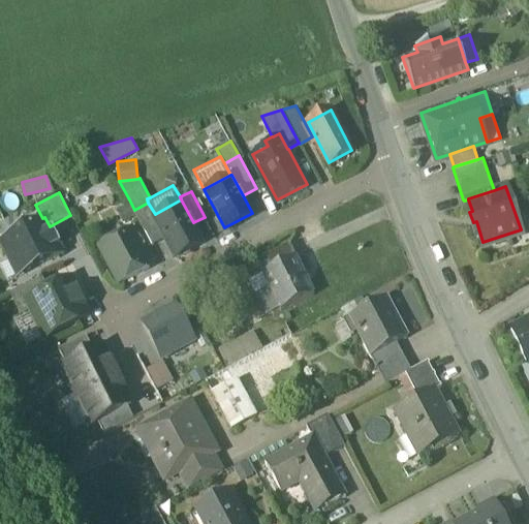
[(134,210),(129,199),(115,208),(122,221),(135,213),(134,210)]
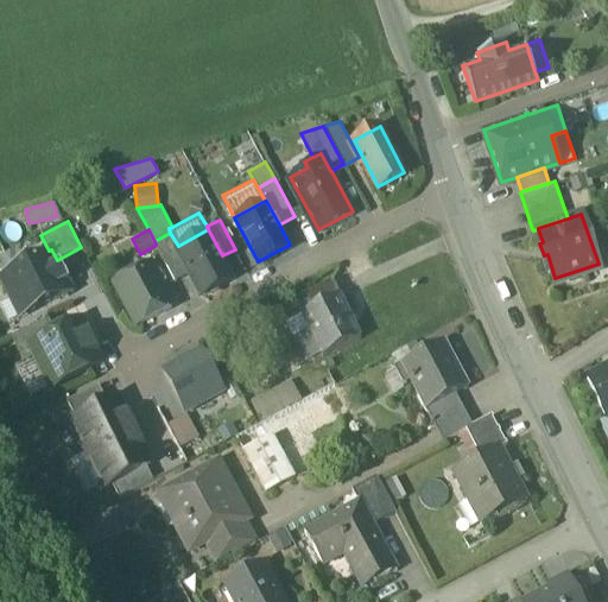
[(189,271),(201,292),(220,283),(219,282),(232,274),(222,255),(208,229),(178,246),(177,247),(189,271)]
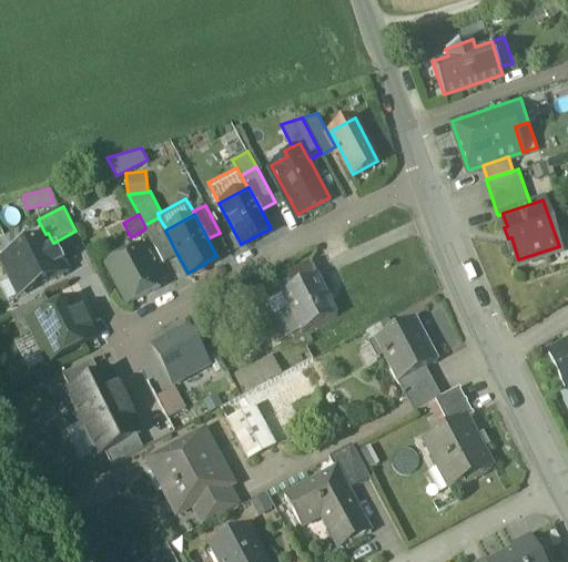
[(145,228),(162,261),(176,253),(165,231),(166,230),(159,217),(144,225),(145,228)]
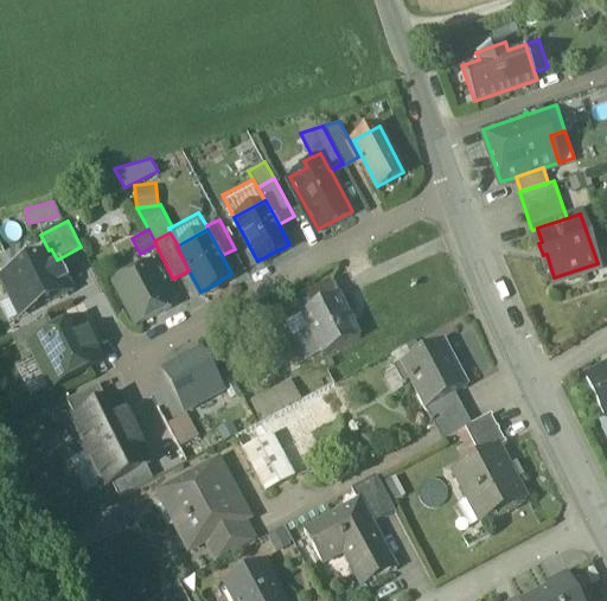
[(10,292),(12,295),(18,292),(27,309),(70,287),(66,279),(69,277),(59,259),(57,260),(51,249),(49,250),(1,274),(10,292)]
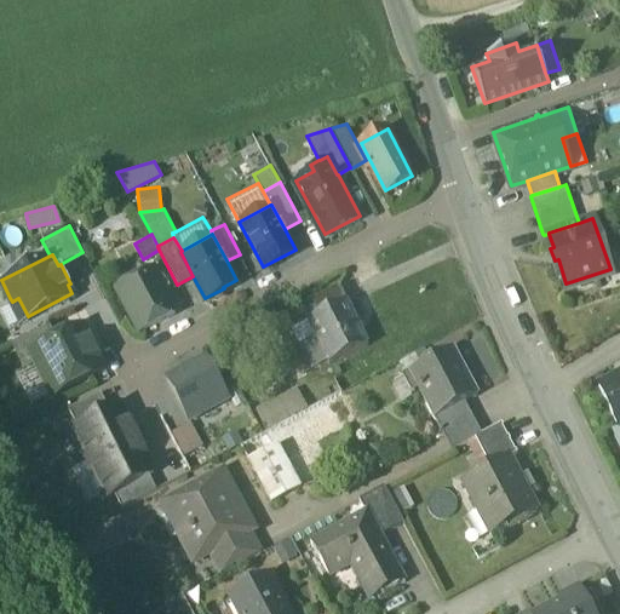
[(118,285),(141,327),(174,309),(151,268),(118,285)]
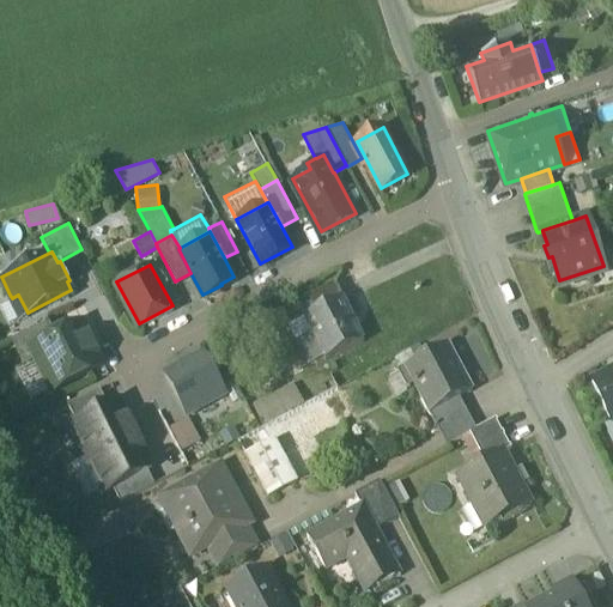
[(296,299),(303,314),(343,295),(334,280),(296,299)]
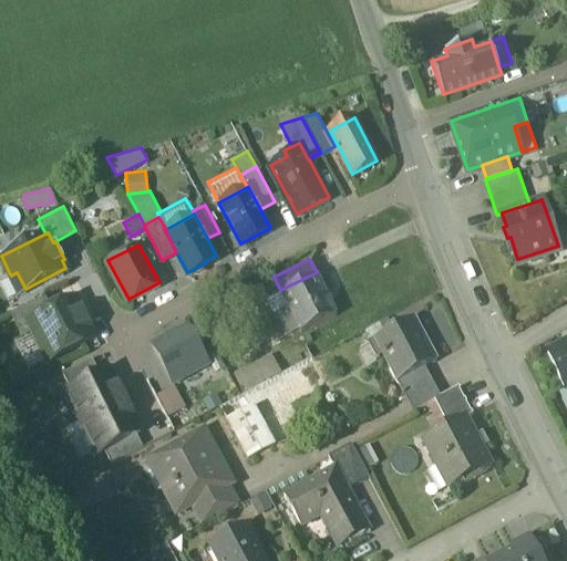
[(11,276),(9,272),(0,277),(0,283),(7,298),(19,291),(11,276)]
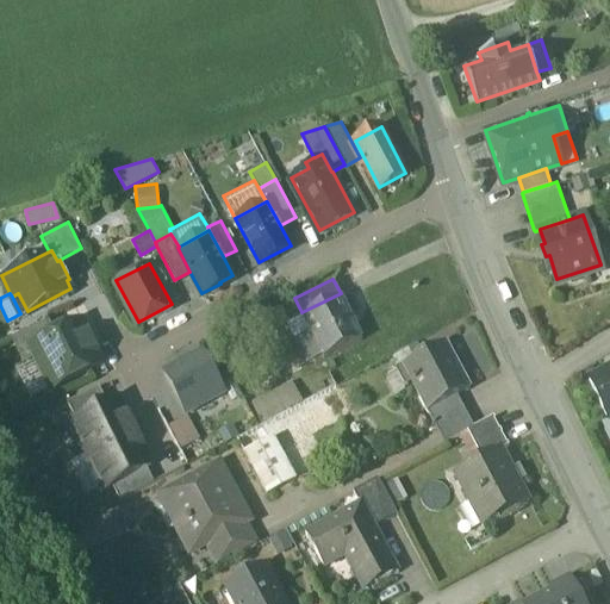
[(20,313),(27,311),(18,293),(12,297),(20,313)]
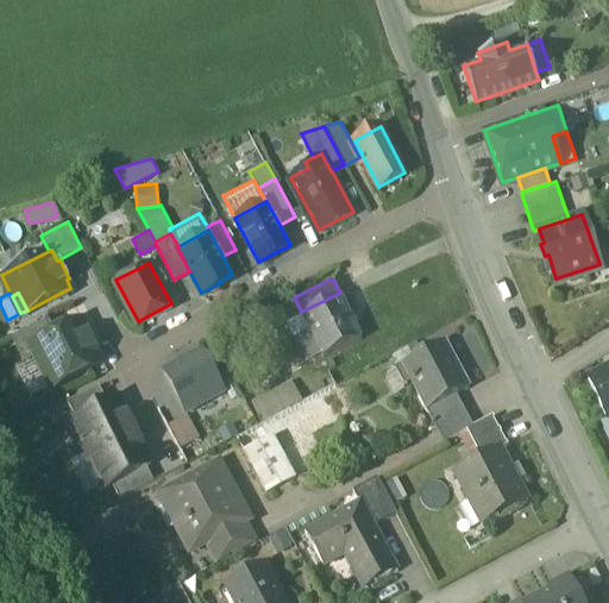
[(321,352),(322,355),(362,335),(340,293),(301,312),(309,328),(321,352)]
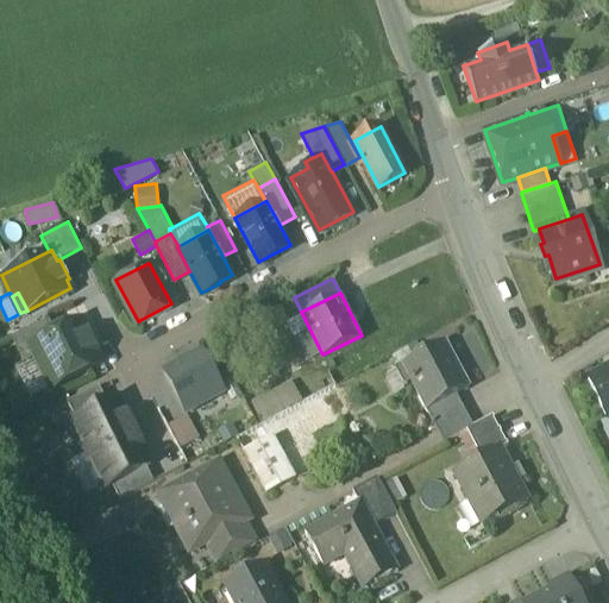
[(309,328),(301,312),(284,321),(292,337),(309,328)]
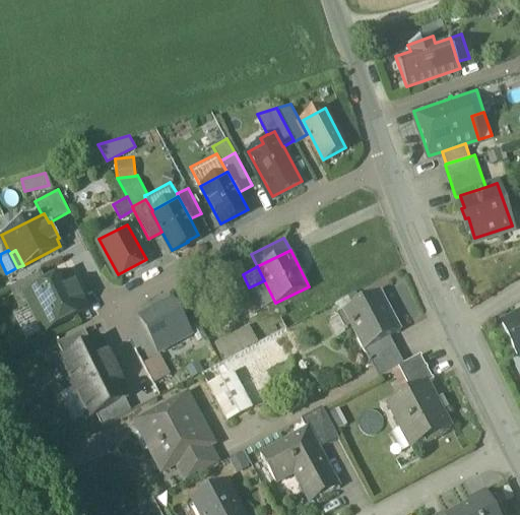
[(9,285),(19,306),(29,301),(26,294),(50,281),(43,268),(9,285)]
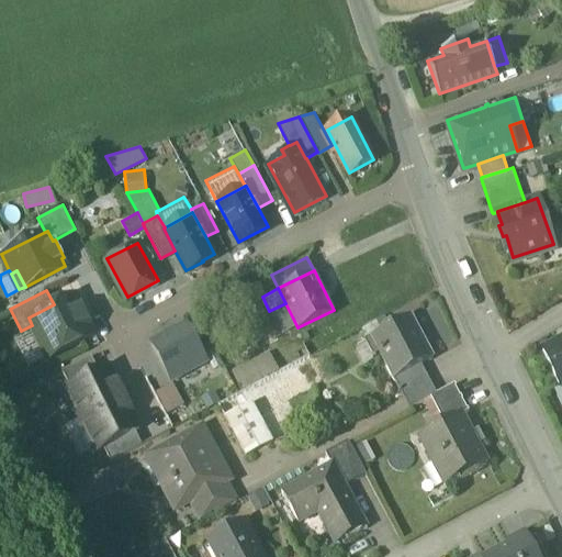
[(32,325),(41,343),(59,349),(94,331),(76,293),(54,304),(29,318),(32,325)]
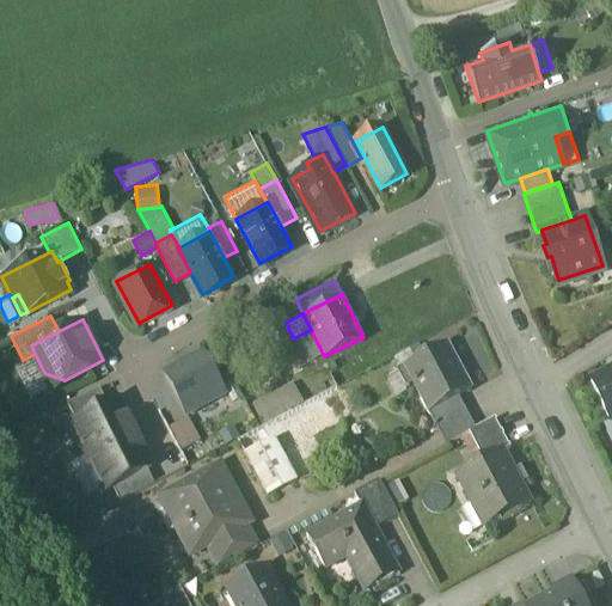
[(289,340),(301,365),(323,354),(311,330),(293,338),(289,340)]
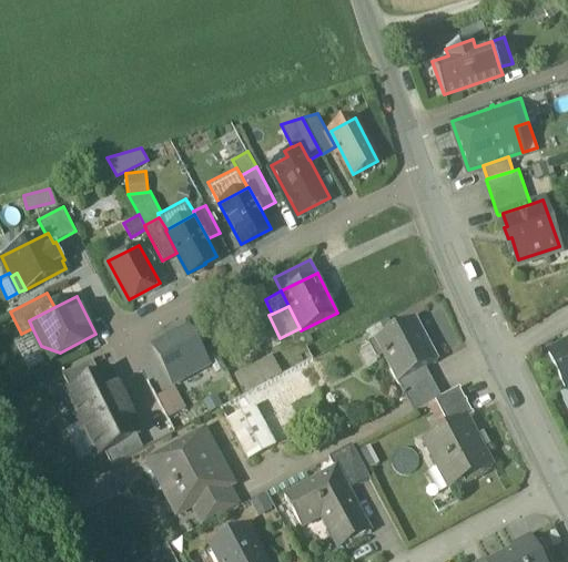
[(398,378),(401,384),(428,369),(426,365),(438,358),(428,339),(426,340),(419,328),(422,327),(415,314),(375,335),(385,353),(398,378)]
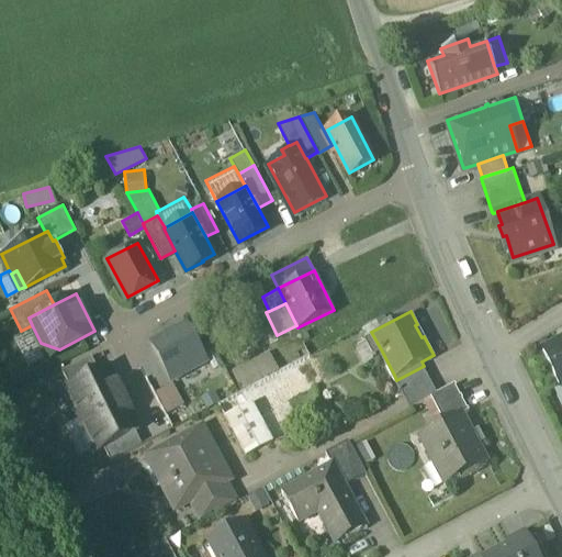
[(152,341),(170,376),(205,357),(187,322),(152,341)]
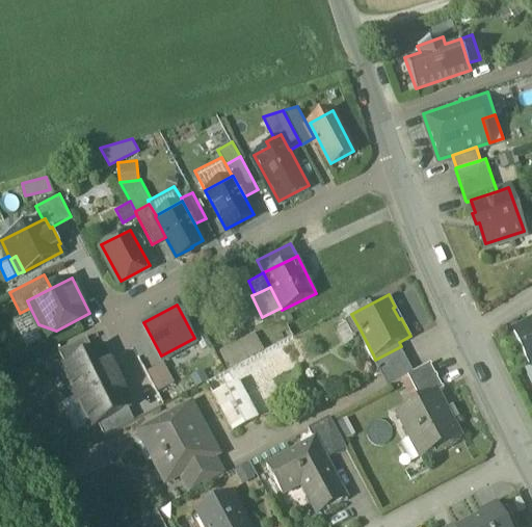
[(30,308),(20,313),(11,317),(26,345),(45,336),(38,324),(30,308)]
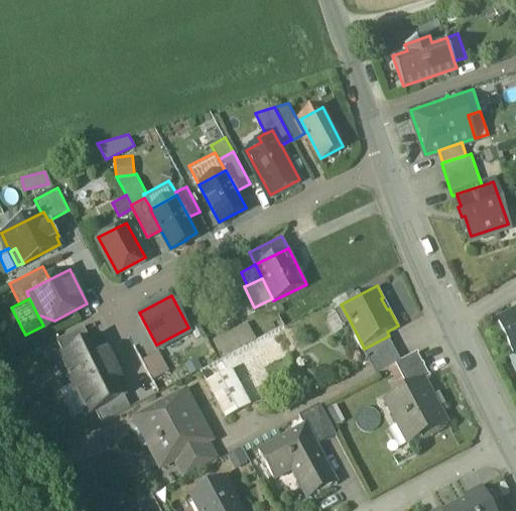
[(350,321),(341,304),(336,307),(336,308),(326,313),(334,328),(350,321)]
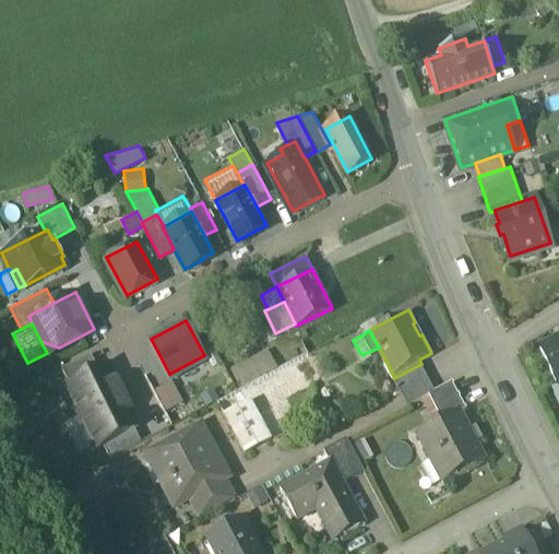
[(540,344),(558,382),(558,333),(556,336),(556,337),(540,344)]
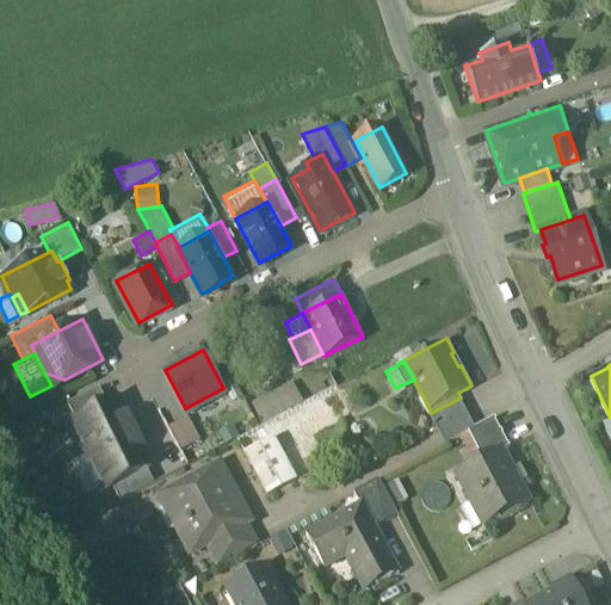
[(51,386),(65,380),(44,372),(51,386)]
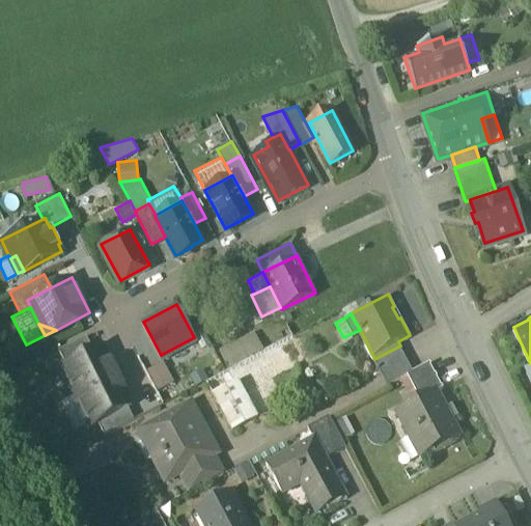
[(217,347),(227,366),(263,347),(253,328),(217,347)]
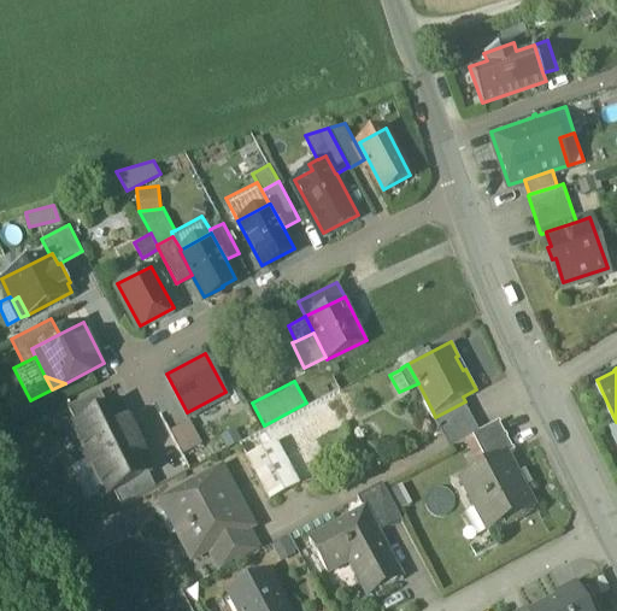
[(339,386),(328,392),(342,419),(353,413),(339,386)]
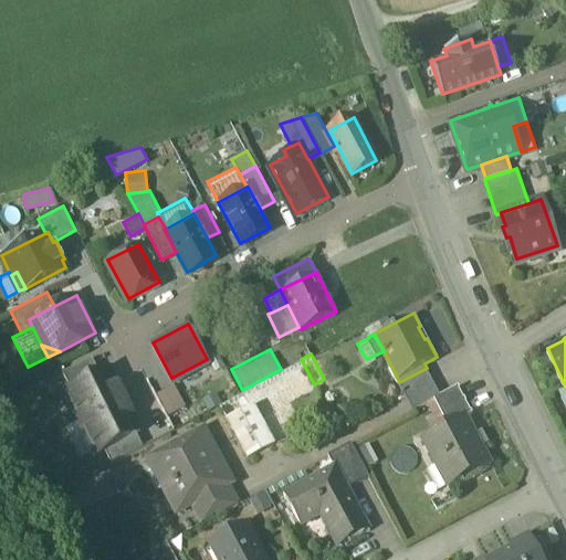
[(62,370),(70,387),(100,372),(91,355),(62,370)]
